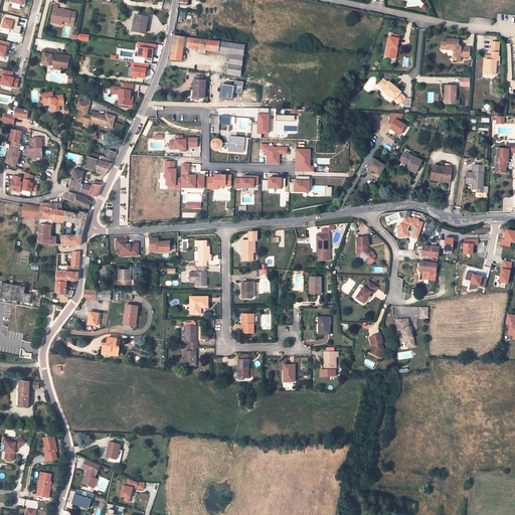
[(58,5),(54,5),(51,19),(55,20),(55,21),(63,22),(63,21),(69,23),(70,23),(74,24),(76,13),(71,12),(72,11),(58,9),(58,5)]
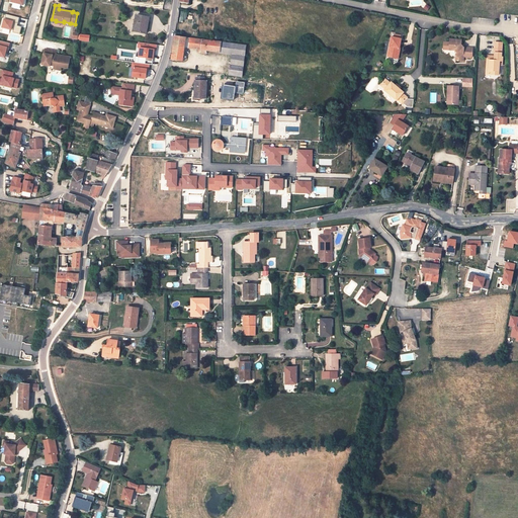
[(6,14),(2,27),(13,30),(13,32),(20,34),(21,26),(17,26),(19,17),(6,14)]
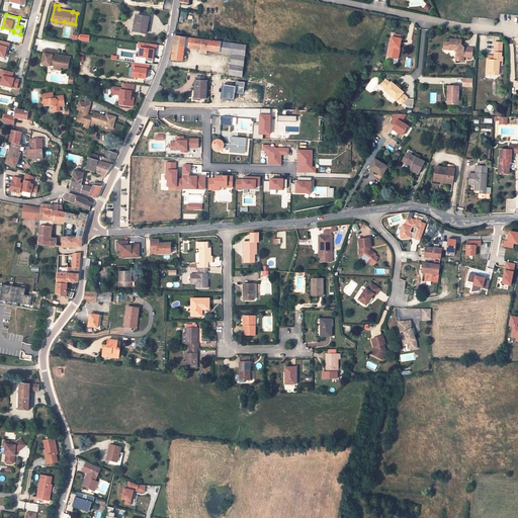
[(149,18),(136,15),(134,31),(146,33),(149,18)]
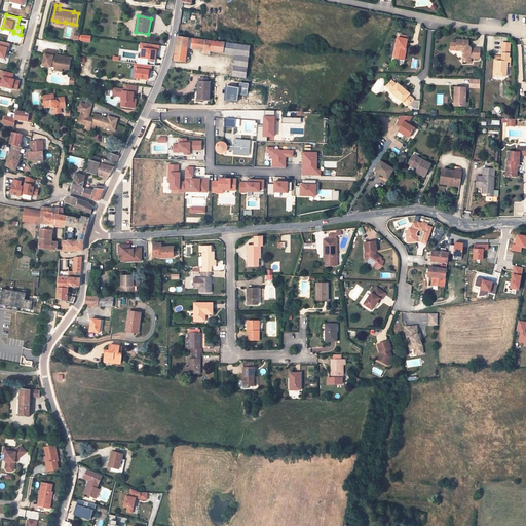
[(212,51),(223,53),(224,43),(178,37),(175,61),(186,62),(188,48),(201,50),(204,50),(204,53),(209,54),(210,51),(212,51)]
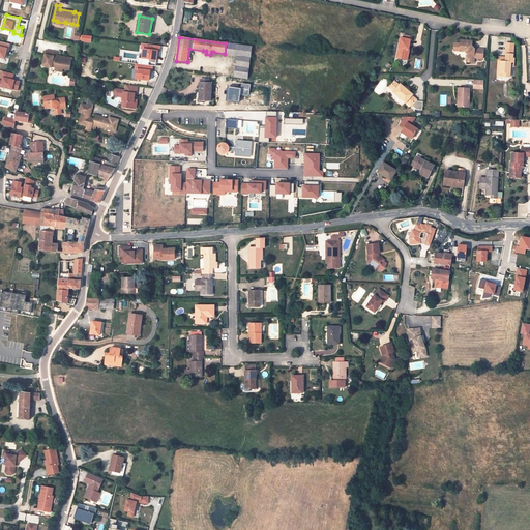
[(409,40),(403,38),(401,38),(396,58),(406,59),(407,51),(408,51),(410,40),(409,40)]
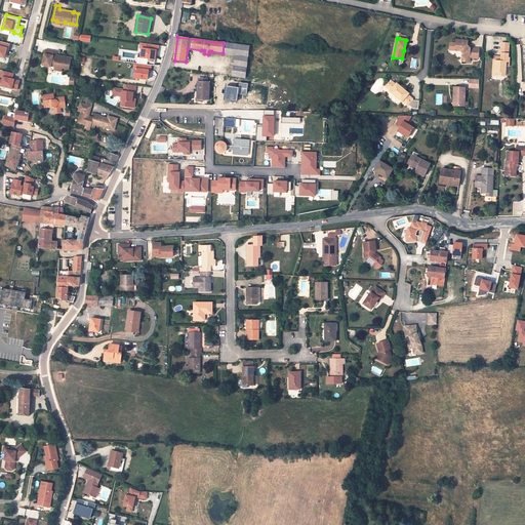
[(465,62),(470,62),(470,57),(478,58),(479,49),(472,48),(470,48),(467,45),(468,43),(468,41),(456,40),(455,43),(450,43),(450,49),(457,49),(457,51),(461,51),(463,54),(462,55),(461,55),(466,58),(465,62)]
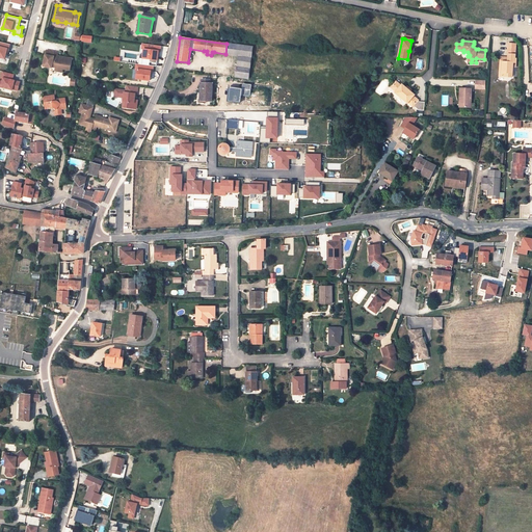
[(0,42),(0,57),(4,59),(7,49),(9,50),(10,45),(0,42)]
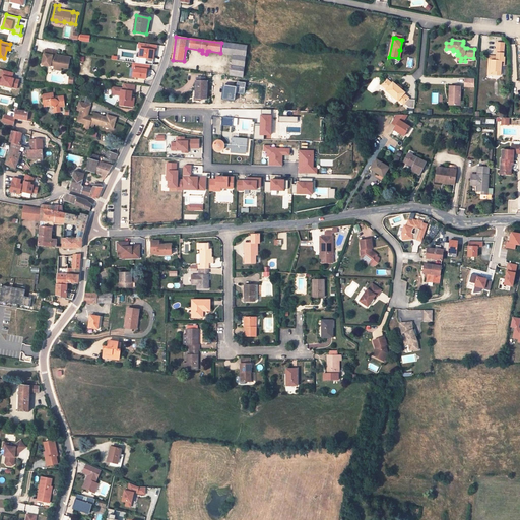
[(157,45),(139,43),(138,48),(140,48),(139,57),(146,58),(145,61),(152,62),(153,56),(154,50),(156,50),(157,45)]
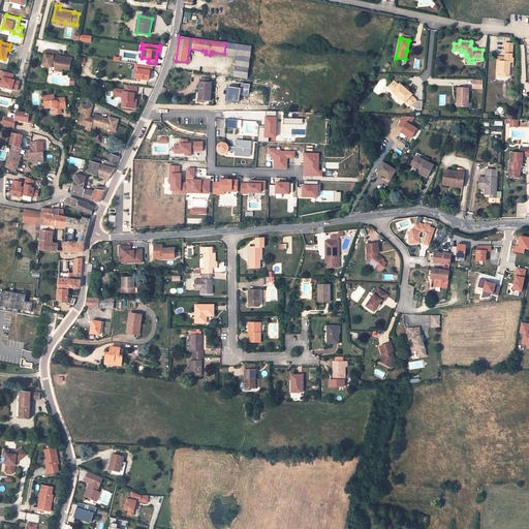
[(224,54),(237,56),(235,76),(247,79),(251,47),(225,43),(224,54)]
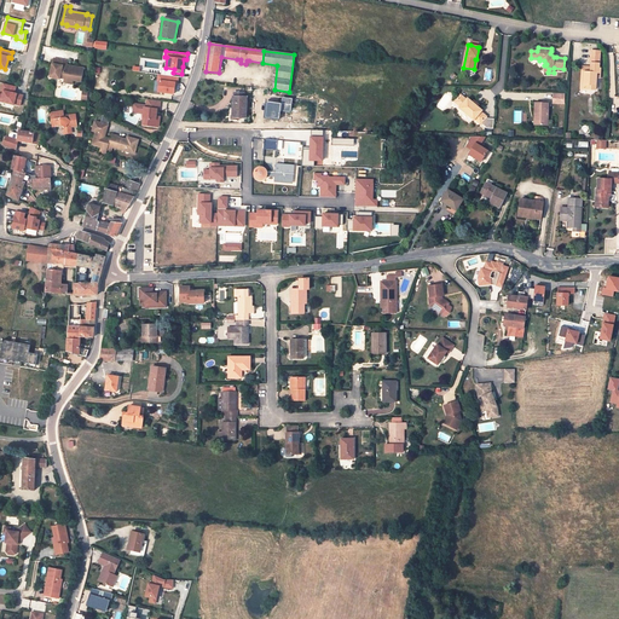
[(584,73),(583,90),(595,90),(596,79),(600,79),(601,69),(599,69),(600,59),(590,58),(590,64),(591,64),(591,68),(590,70),(590,73),(584,73)]
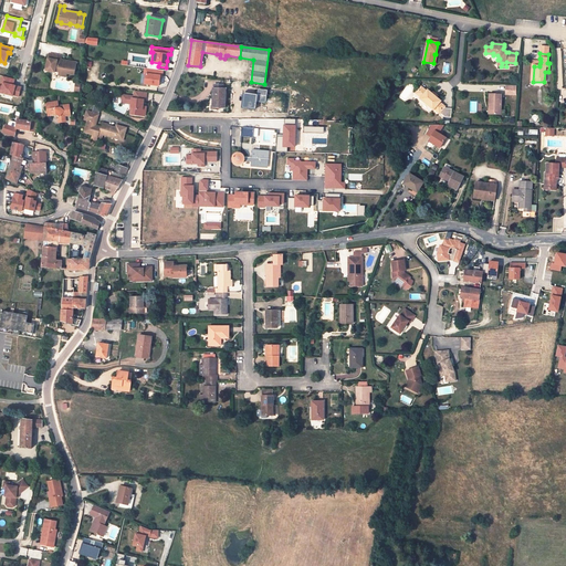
[(74,75),(77,63),(62,60),(62,56),(59,55),(50,54),(49,59),(46,69),(49,72),(55,73),(55,72),(59,72),(59,73),(67,75),(67,74),(74,75)]
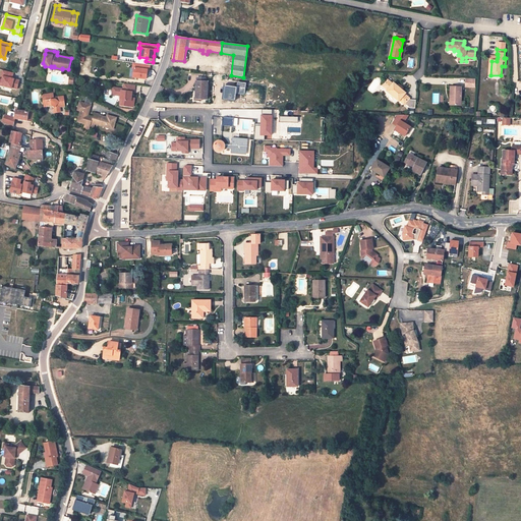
[(150,64),(133,62),(132,67),(134,68),(132,77),(146,78),(147,73),(148,69),(149,70),(150,64)]
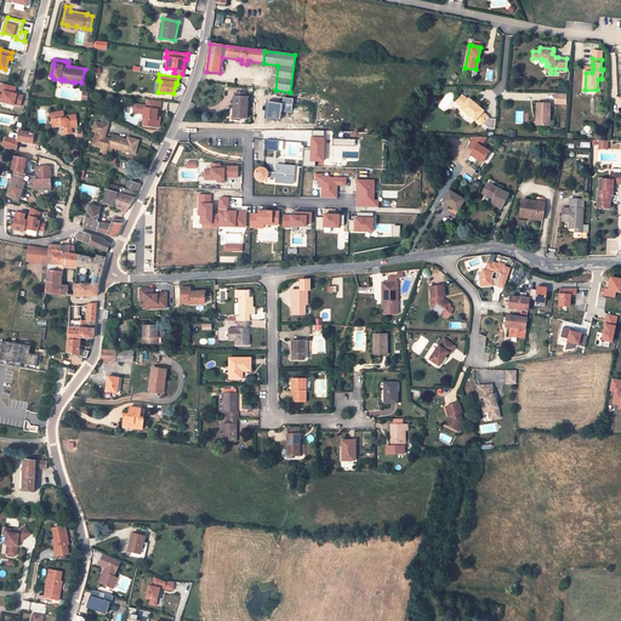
[(3,84),(1,90),(4,91),(1,102),(15,106),(15,104),(21,106),(23,96),(15,93),(16,87),(3,84)]
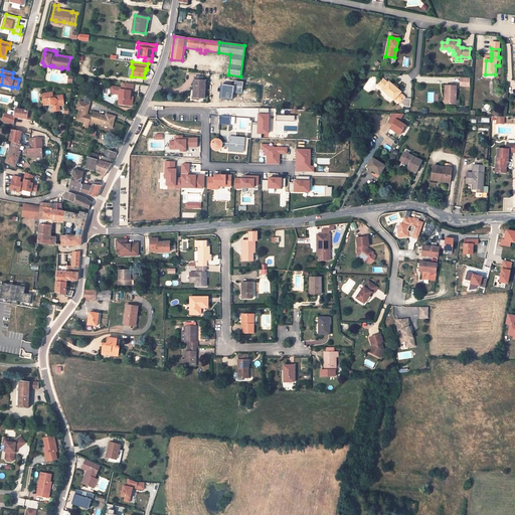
[(460,87),(471,87),(471,77),(460,77),(460,87)]
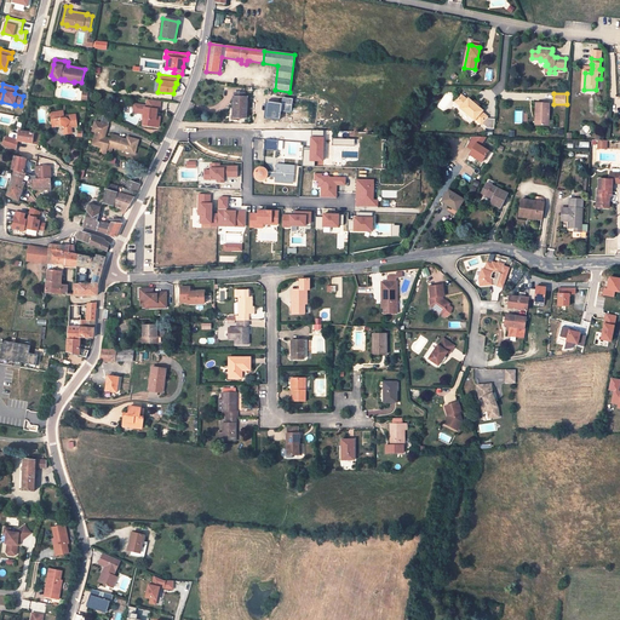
[(466,101),(461,96),(455,103),(461,107),(460,109),(475,121),(475,120),(481,125),(481,124),(487,128),(493,130),(494,119),(487,119),(486,118),(487,118),(482,113),(483,112),(478,108),(472,103),(468,99),(466,101)]
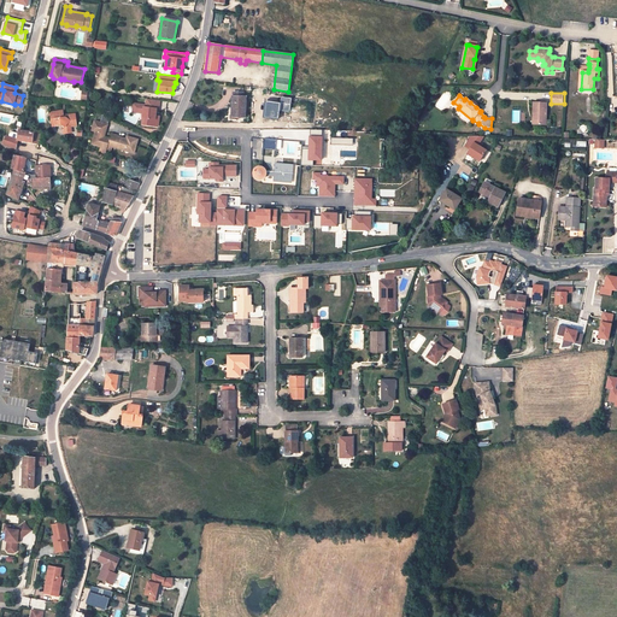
[(245,117),(246,97),(244,97),(233,97),(231,106),(234,106),(233,117),(245,117)]
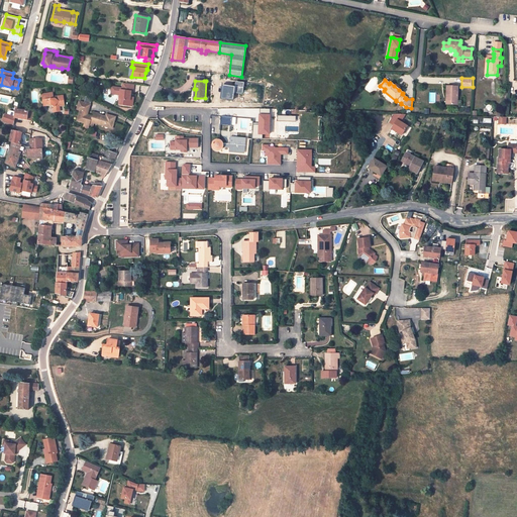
[(235,81),(234,92),(243,93),(244,82),(235,81)]
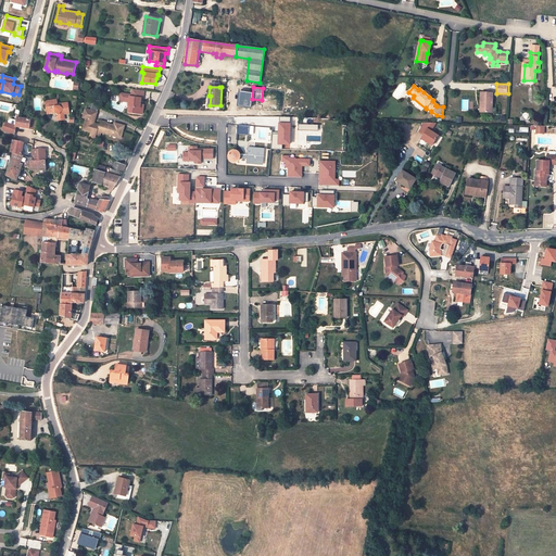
[(143,99),(144,91),(131,89),(130,96),(130,98),(125,97),(124,102),(128,103),(128,106),(130,106),(130,113),(140,114),(141,109),(140,109),(141,104),(141,99),(143,99)]
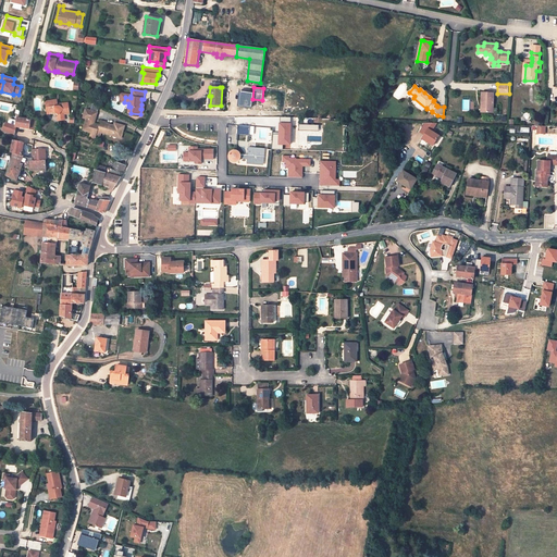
[(239,91),(237,106),(251,107),(254,93),(239,91)]
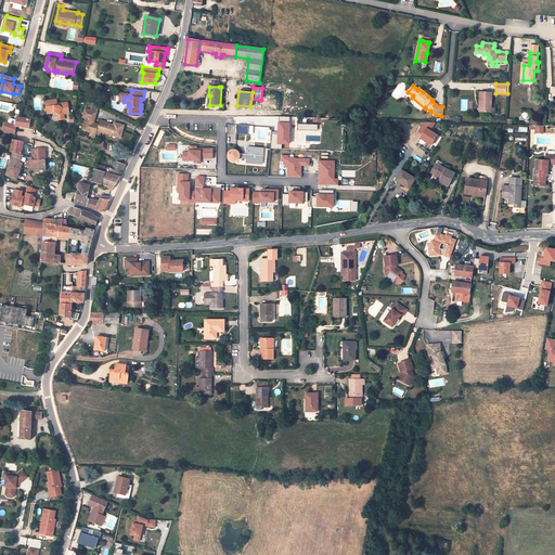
[(491,112),(491,93),(480,92),(479,105),(481,105),(481,112),(491,112)]
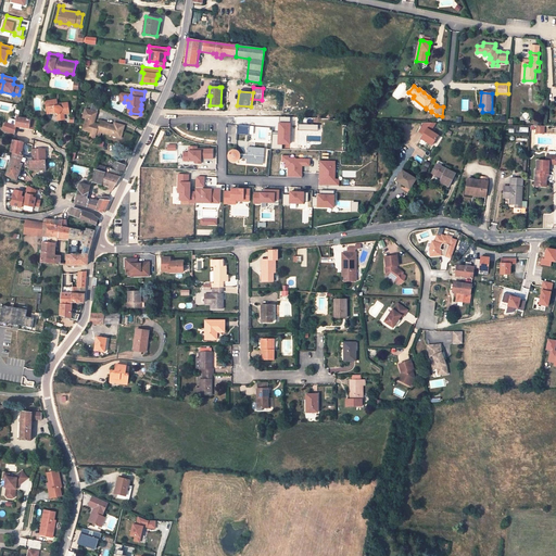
[(57,100),(46,101),(48,112),(49,112),(51,113),(55,113),(59,114),(58,116),(58,121),(63,121),(63,115),(64,114),(70,114),(67,103),(58,104),(57,100)]
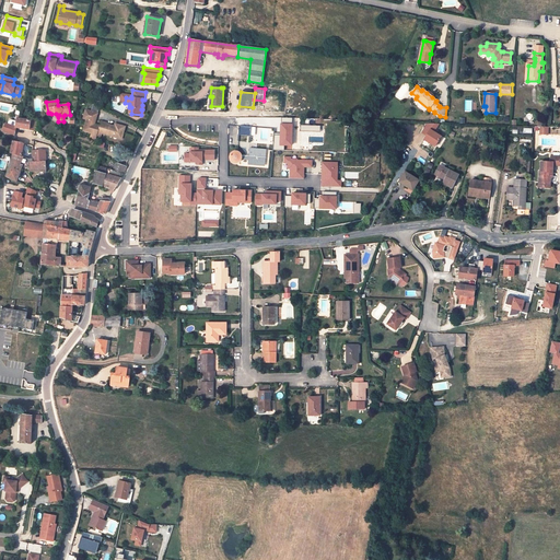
[(91,139),(97,141),(100,133),(114,138),(115,136),(121,137),(124,136),(125,131),(124,129),(121,129),(121,127),(121,126),(116,125),(115,127),(107,125),(108,124),(102,123),(101,127),(95,126),(95,124),(96,119),(97,119),(98,114),(85,111),(83,119),(86,120),(84,128),(89,129),(88,132),(92,135),(91,139)]
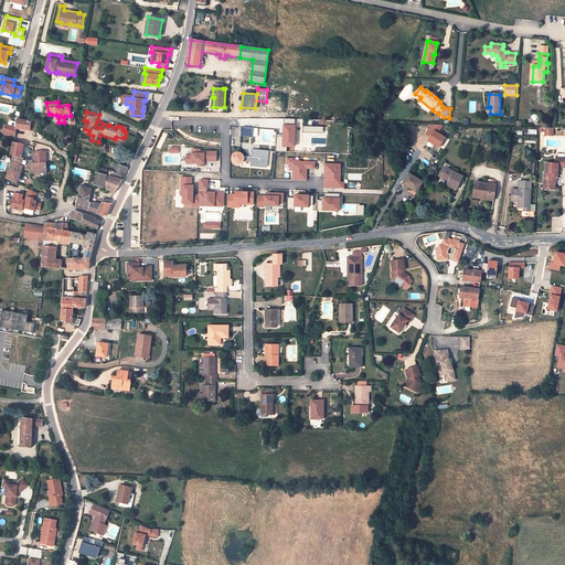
[(30,131),(32,121),(20,120),(18,120),(17,129),(30,131)]
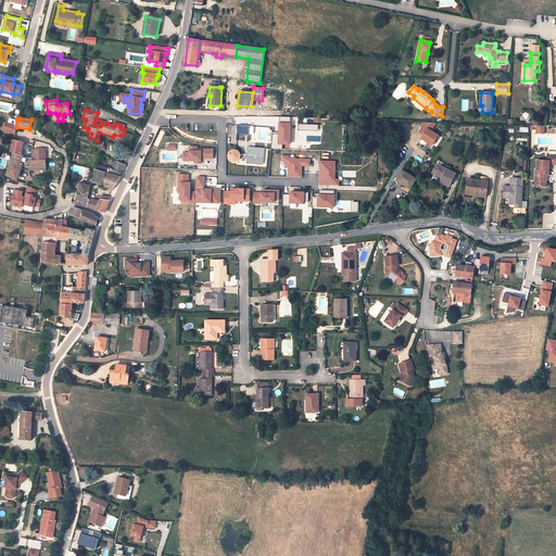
[(290,118),(279,118),(279,136),(273,136),(272,149),(282,149),(282,144),(289,144),(290,118)]
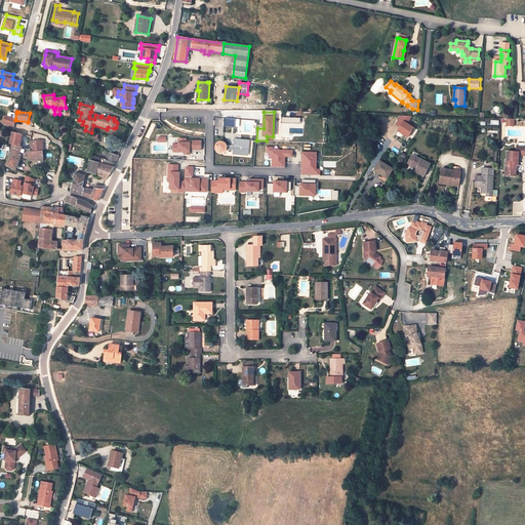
[(284,115),(282,115),(282,123),(300,124),(300,118),(285,118),(284,115)]
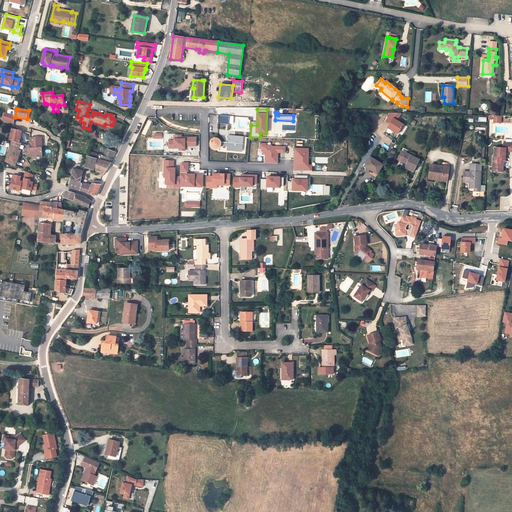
[(390,113),(385,122),(388,124),(390,122),(391,123),(388,129),(398,134),(403,125),(396,121),(400,113),(390,113)]
